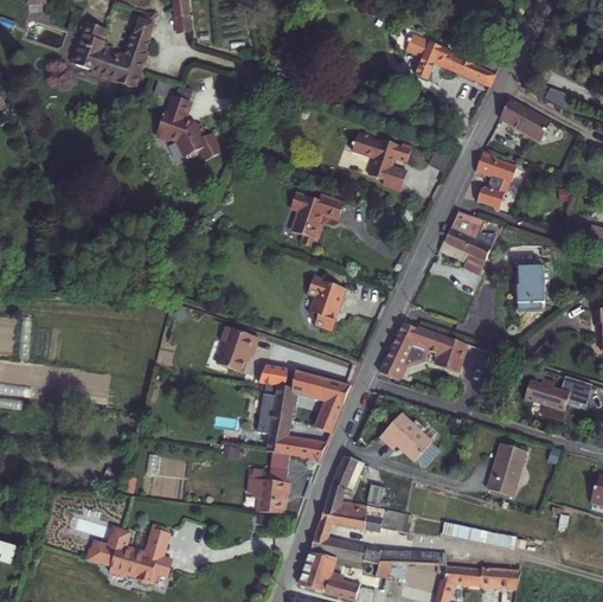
[(170,0),(173,29),(187,26),(184,0),(170,0)]
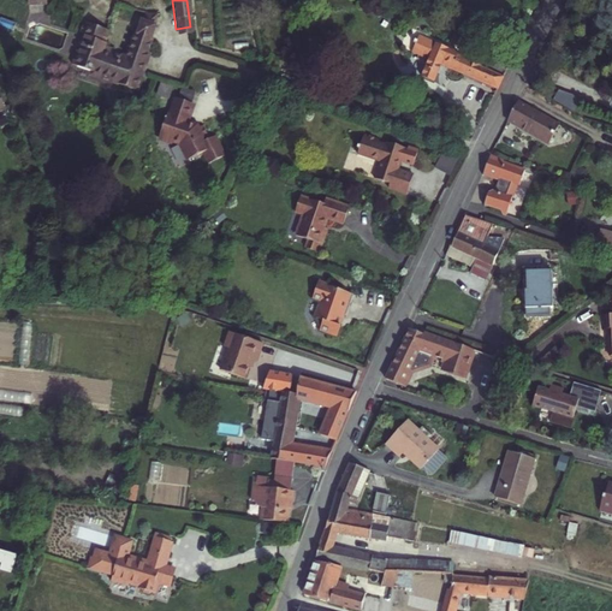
[(142,7),(140,15),(150,19),(154,9),(142,7)]
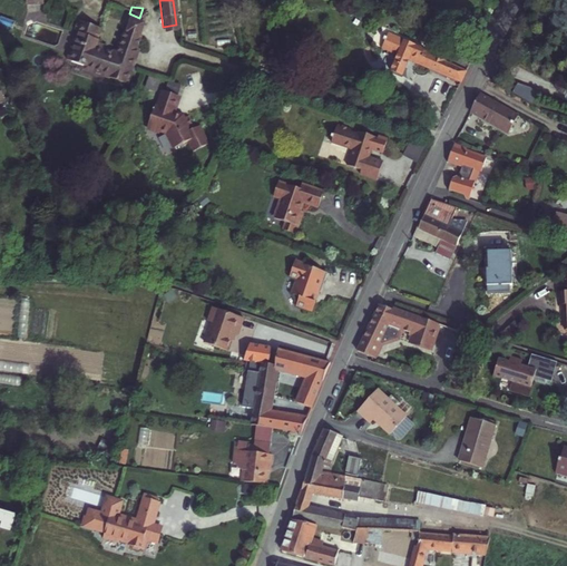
[(0,21),(10,23),(13,15),(0,11),(0,21)]
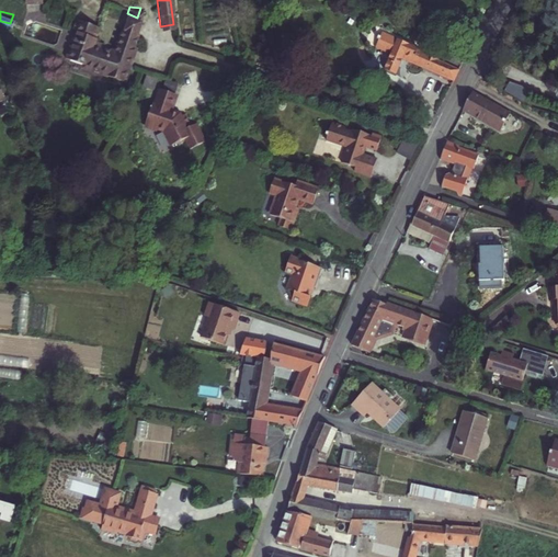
[(126,13),(122,25),(135,30),(139,18),(137,18),(127,13),(126,13)]
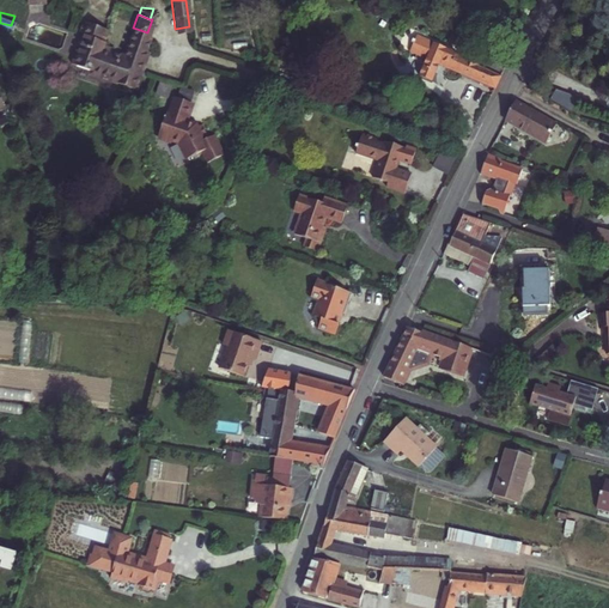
[(147,32),(133,28),(131,26),(122,49),(110,46),(111,43),(101,38),(105,24),(81,16),(78,26),(80,26),(69,58),(90,65),(89,68),(133,84),(145,52),(140,50),(141,46),(144,46),(148,32),(147,32)]
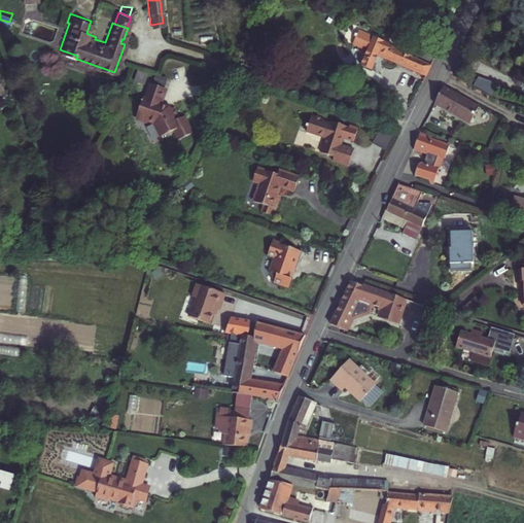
[(362,53),(356,67),(368,71),(374,56),(422,75),(426,65),(410,58),(413,49),(402,44),(398,54),(387,49),(388,46),(354,32),(348,46),(362,53)]
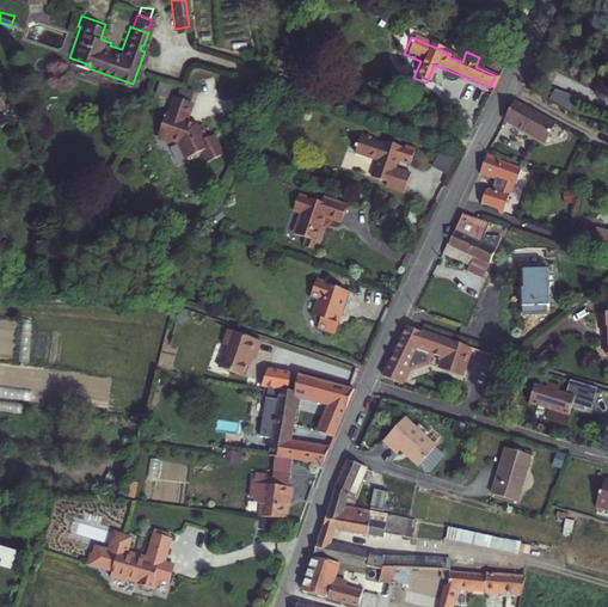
[(158,77),(154,87),(165,92),(170,80),(158,77)]
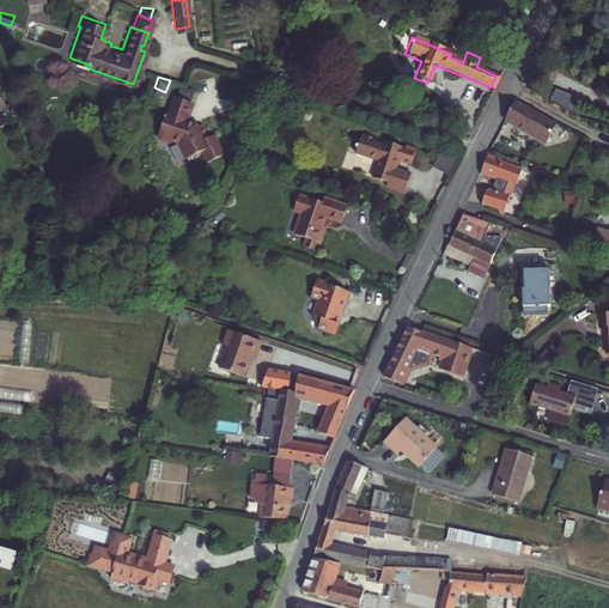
[(194,83),(180,78),(177,90),(192,93),(194,83)]
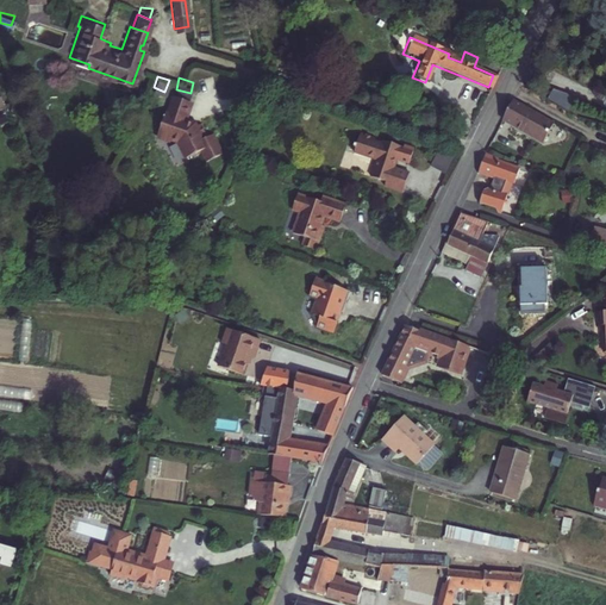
[(542,93),(561,106),(568,97),(547,86),(542,93)]
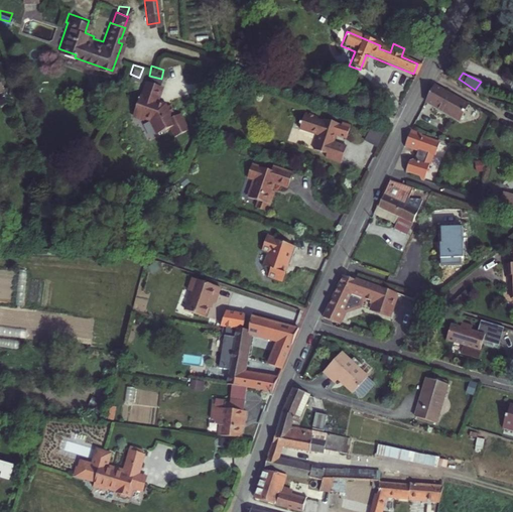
[(149,76),(148,76),(143,91),(140,90),(135,108),(137,109),(139,111),(144,113),(147,111),(153,113),(160,126),(171,120),(176,129),(191,121),(182,105),(177,108),(171,97),(167,100),(165,98),(157,95),(161,80),(161,79),(149,76)]
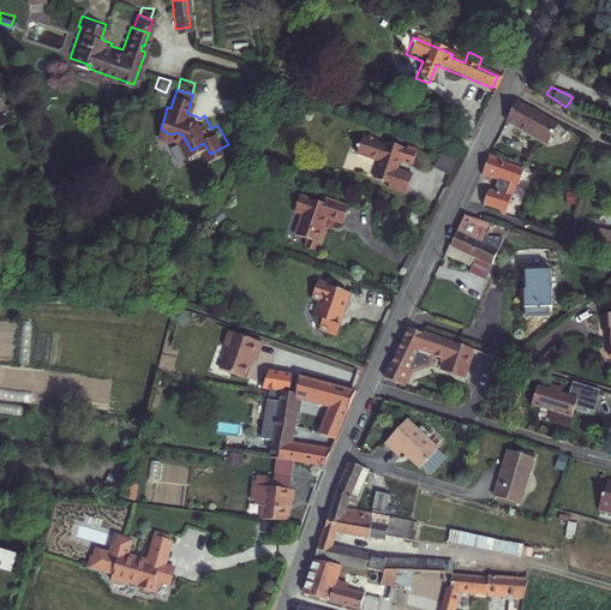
[(555,125),(544,119),(514,101),(513,101),(509,111),(504,120),(517,126),(534,136),(545,142),(555,125)]
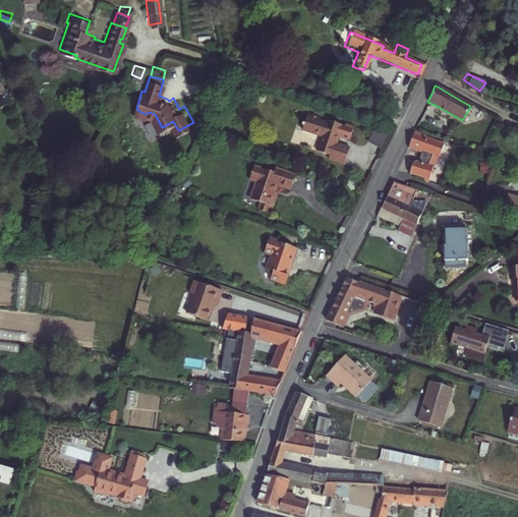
[(337,133),(340,135),(347,137),(352,124),(345,122),(344,124),(327,118),(326,120),(319,117),(320,115),(307,111),(301,127),(321,134),(315,149),(329,154),(328,157),(342,162),(348,146),(334,140),(337,133)]
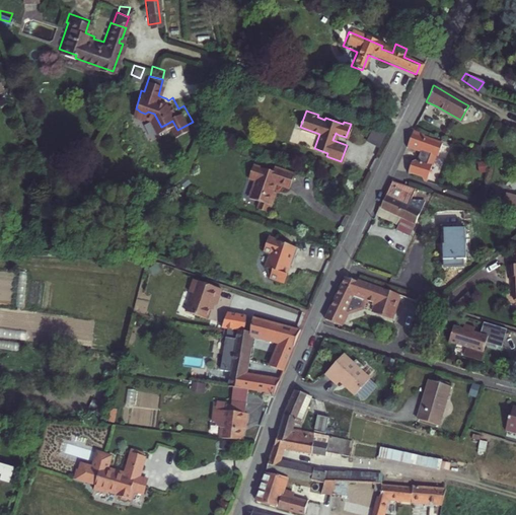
[(378,142),(382,131),(370,126),(366,138),(378,142)]
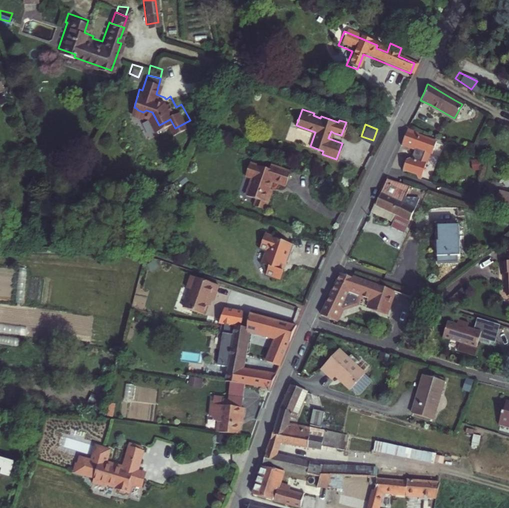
[(406,159),(402,171),(414,175),(416,178),(419,179),(424,165),(420,163),(424,151),(431,153),(435,140),(417,133),(417,132),(406,128),(401,142),(413,147),(409,158),(406,159)]
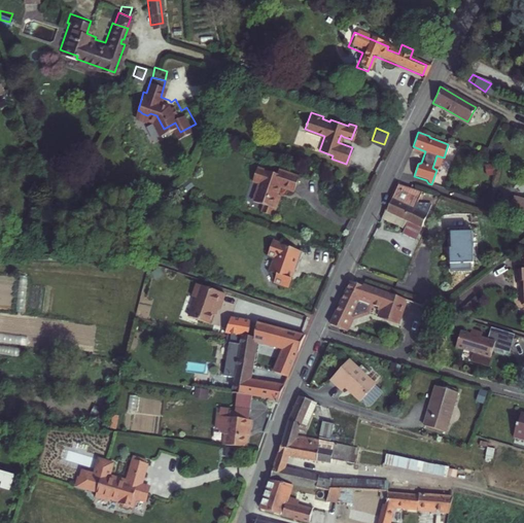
[(291,192),(297,176),(276,169),(274,174),(254,167),(251,177),(257,179),(256,183),(250,200),(262,204),(258,211),(271,215),(278,196),(274,195),(277,186),(291,192)]
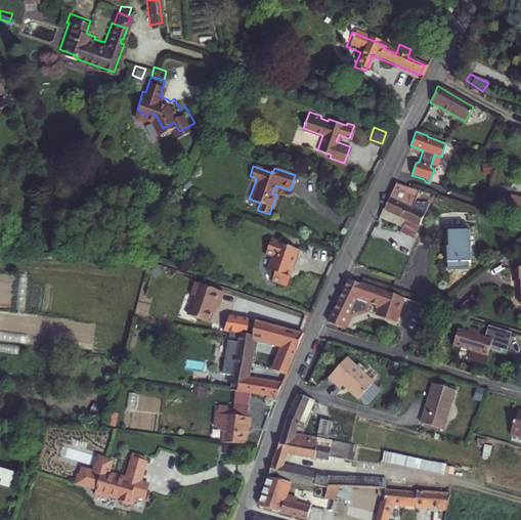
[(394,181),(382,209),(404,219),(400,226),(398,231),(411,237),(424,212),(410,207),(418,189),(394,181)]
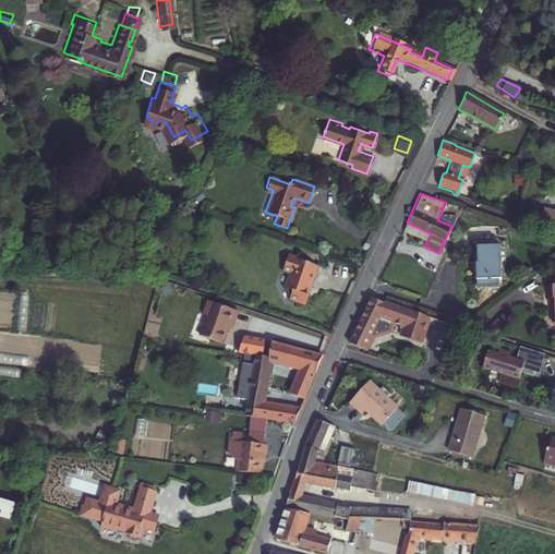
[(197,207),(203,201),(196,195),(191,202),(197,207)]
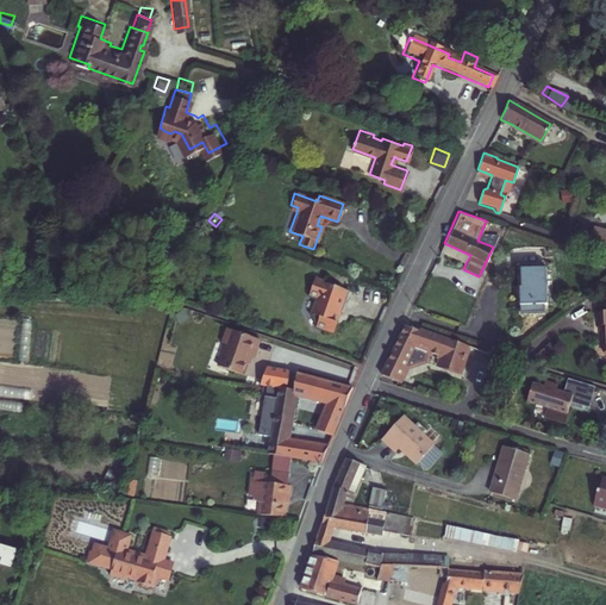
[(605,229),(593,224),(588,241),(603,245),(605,247),(605,229)]
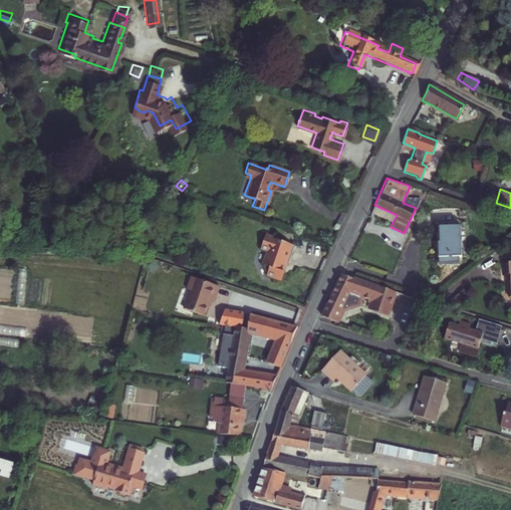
[(508,207),(496,203),(494,210),(506,214),(508,207)]
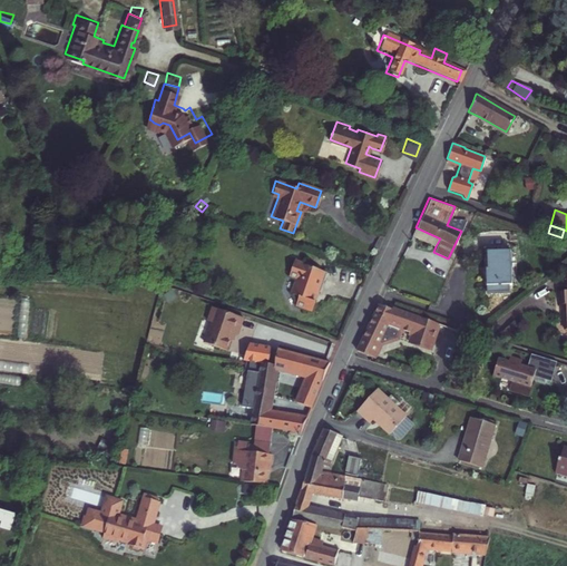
[(416,227),(416,230),(411,235),(436,246),(440,238),(416,227)]
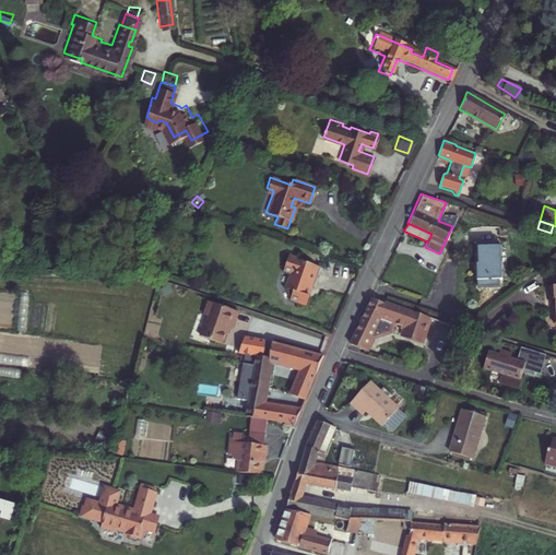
[(477,258),(477,274),(475,274),(476,284),(480,288),(486,287),(489,284),(489,273),(501,273),(500,244),(478,245),(478,258),(477,258)]
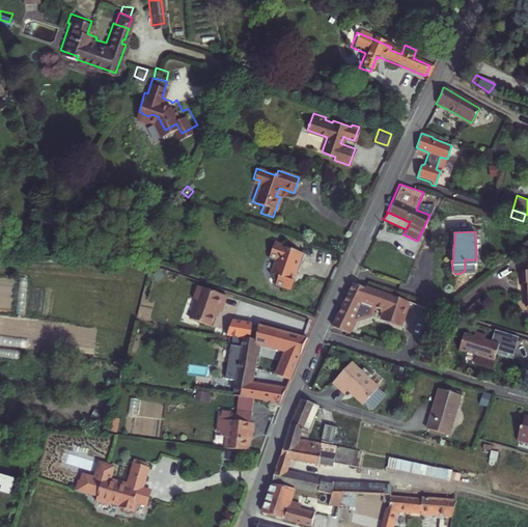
[(292,272),(295,271),(301,253),(287,249),(287,248),(271,243),(266,257),(273,260),(269,274),(270,275),(274,284),(273,285),(287,290),(290,280),(289,280),(292,272)]
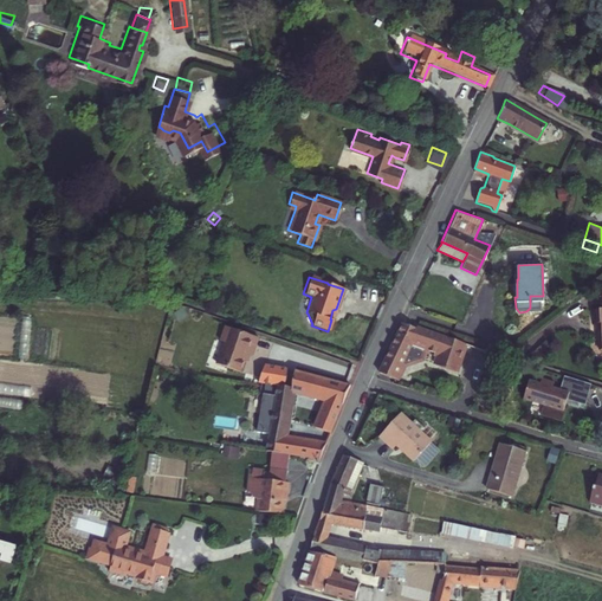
[(401,323),(379,370),(386,374),(393,376),(397,368),(399,364),(407,363),(420,361),(422,356),(425,349),(432,351),(438,354),(435,363),(455,370),(466,343),(457,340),(454,338),(419,327),(416,330),(401,323)]
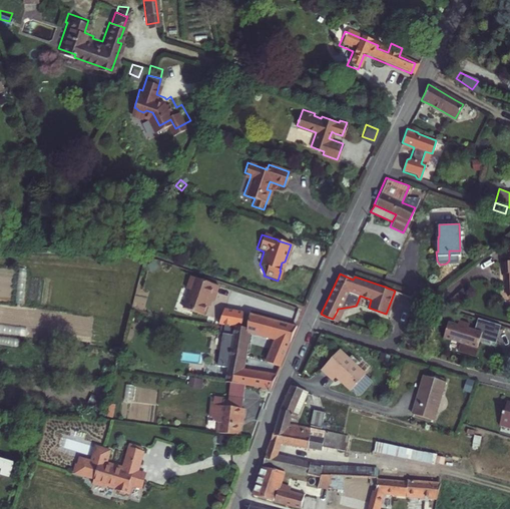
[(191,289),(185,307),(204,313),(209,297),(214,299),(219,284),(191,275),(187,287),(191,289)]
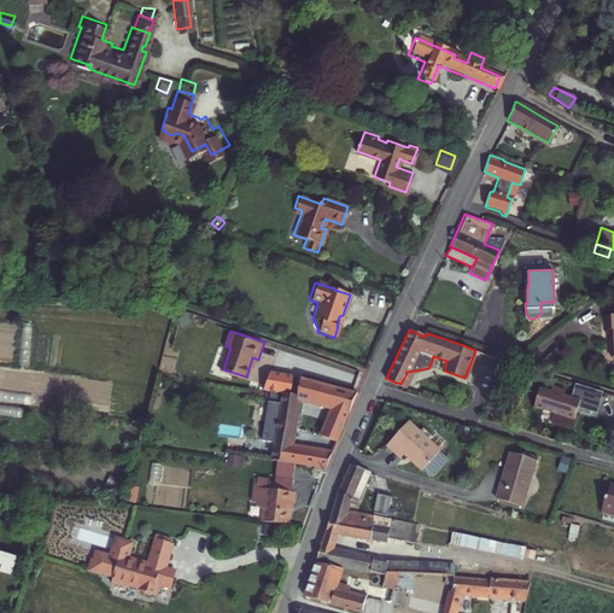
[(550,354),(534,366),(550,371),(554,358),(550,354)]
